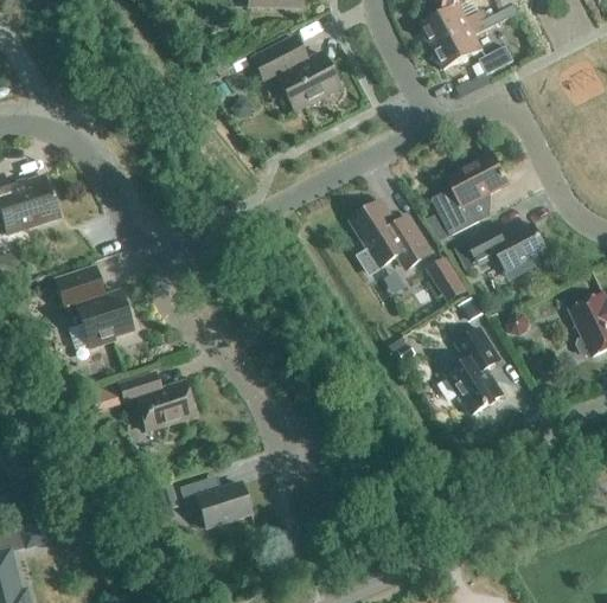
[(493,2),(484,8),(487,15),(498,11),(493,2)]
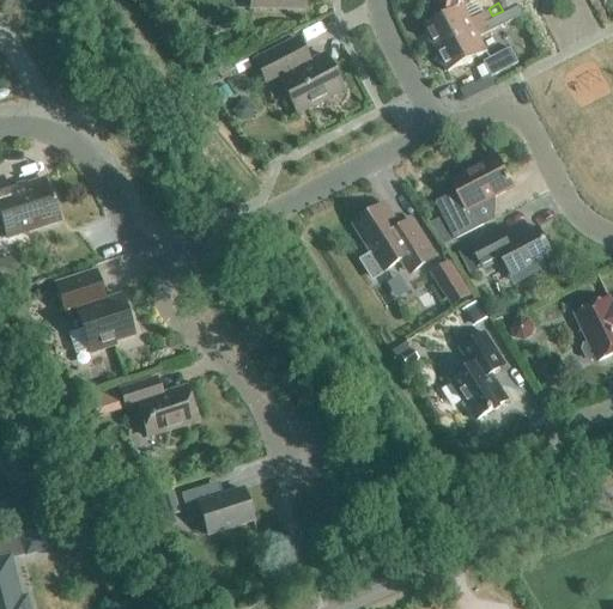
[(424,24),(436,47),(491,18),(486,10),(469,18),(462,4),(461,5),(424,24)]
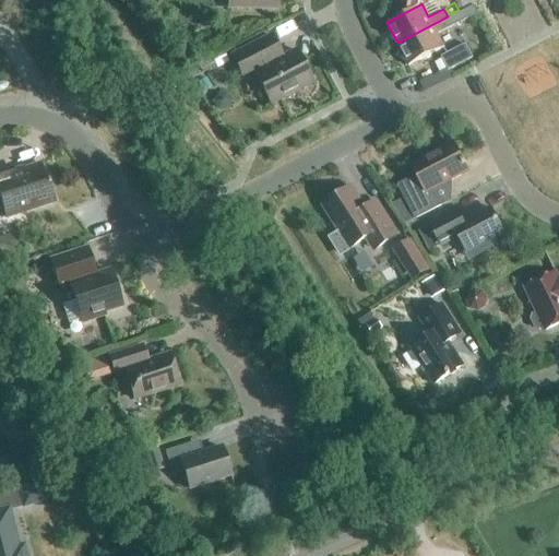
[(452,24),(448,16),(397,43),(408,63),(443,46),(437,33),(452,24)]
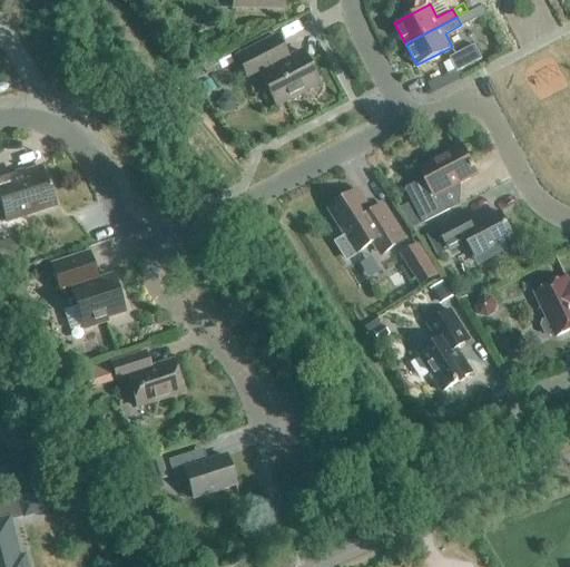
[(258,71),(275,104),(317,82),(300,49),(283,58),(278,49),(282,48),(275,33),(235,54),(247,77),(258,71)]
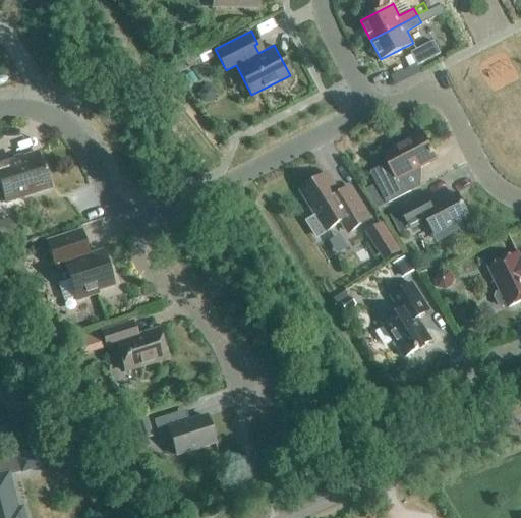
[(417,63),(440,52),(433,39),(411,51),(417,63)]
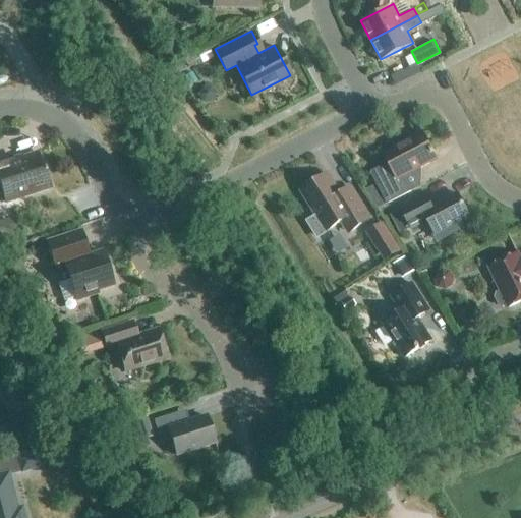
[(170,68),(169,68),(173,75),(175,74),(183,69),(179,62),(170,68)]
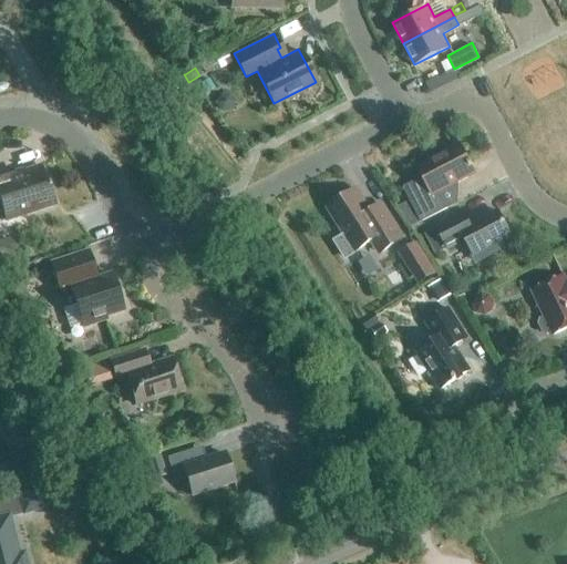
[(402,186),(421,219),(447,205),(440,190),(475,172),(472,164),(473,164),(471,161),(470,161),(460,142),(416,164),(422,175),(402,186)]
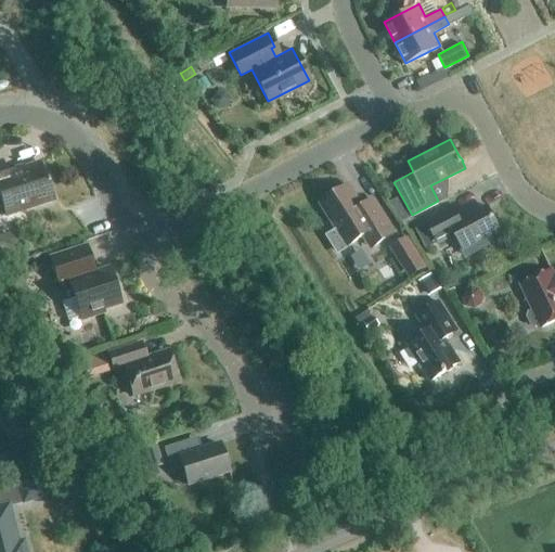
[(53,199),(47,178),(46,179),(39,161),(5,171),(1,159),(0,159),(0,199),(4,214),(53,199)]
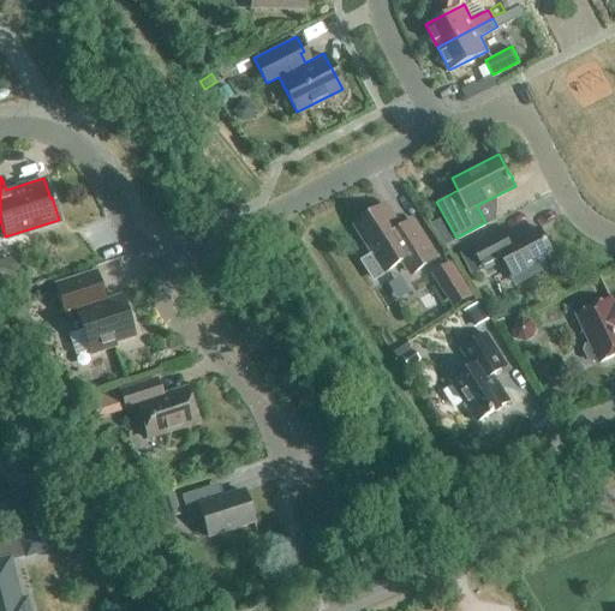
[(412,219),(399,227),(388,209),(359,228),(375,253),(364,259),(375,276),(407,256),(416,269),(436,257),(412,219)]
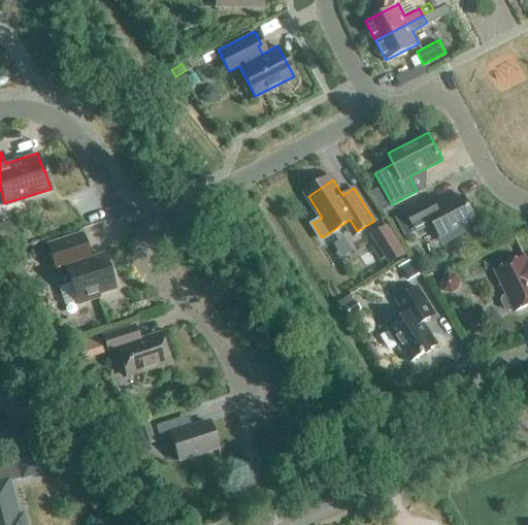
[(429,192),(403,205),(406,210),(395,217),(405,235),(432,221),(440,236),(453,230),(455,235),(479,223),(463,194),(437,207),(429,192)]
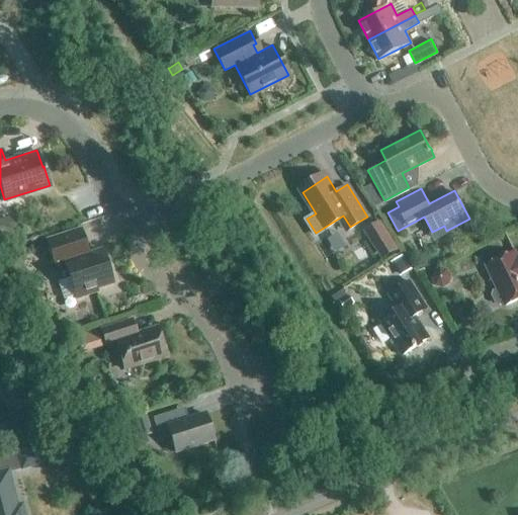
[(10,215),(0,218),(0,237),(16,233),(10,215)]
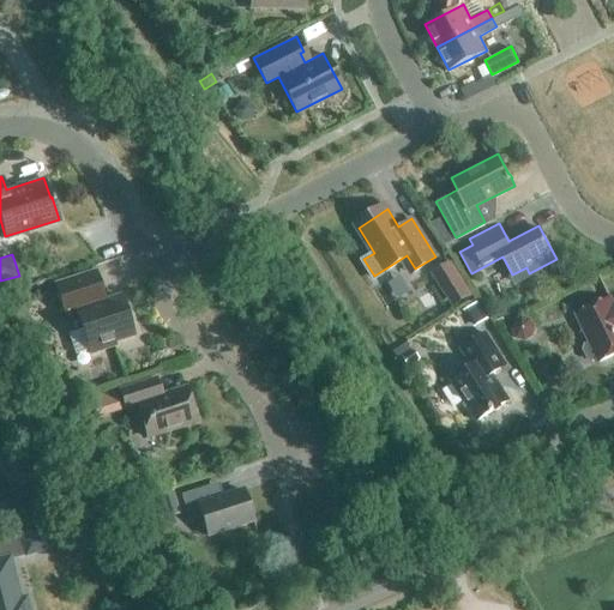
[(451,259),(431,272),(452,306),(473,294),(451,259)]
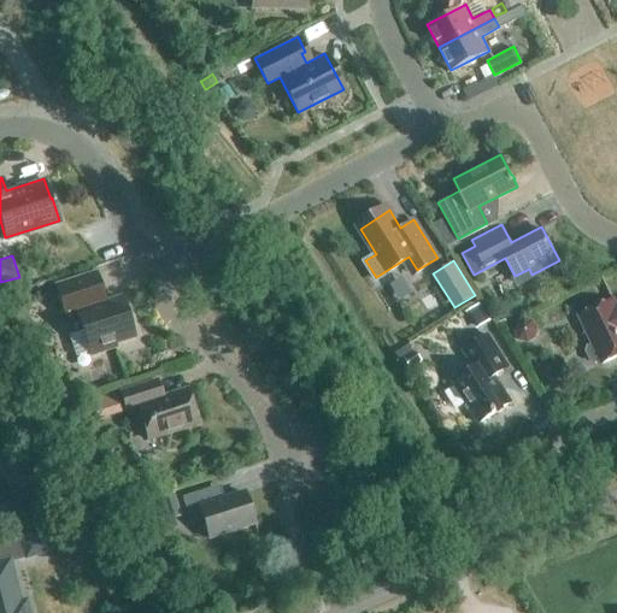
[(133,335),(121,295),(104,301),(94,271),(54,283),(65,314),(76,311),(90,353),(115,345),(113,342),(133,335)]
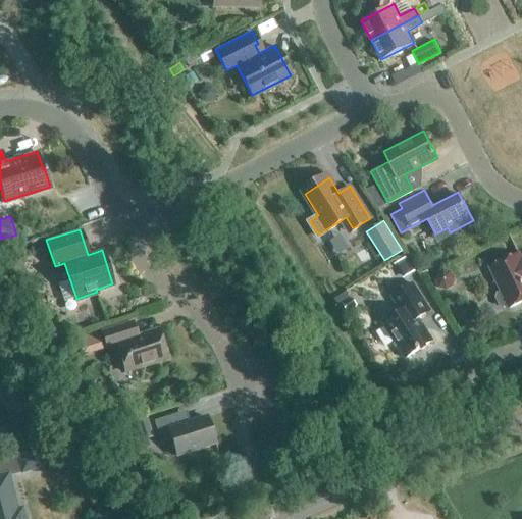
[(521,257),(521,258),(518,252),(489,266),(501,290),(498,292),(496,296),(499,303),(504,305),(507,303),(509,307),(521,300),(521,257)]
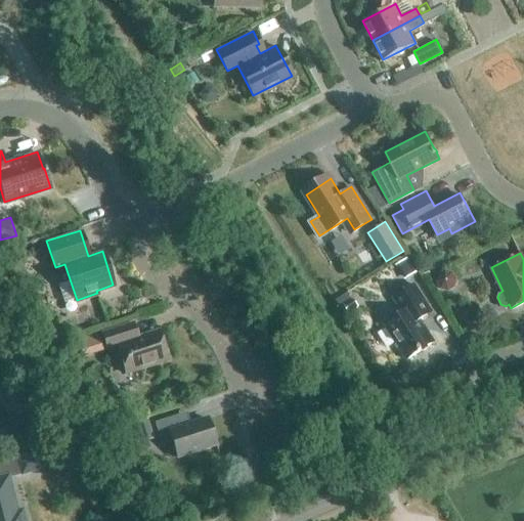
[(481,266),(459,260),(453,278),(476,285),(481,266)]
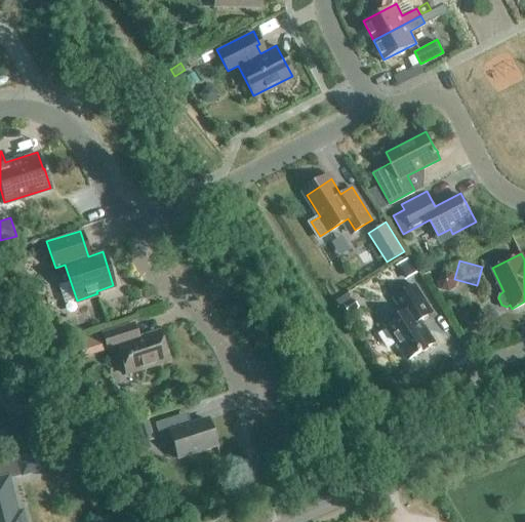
[(433,311),(415,283),(394,297),(403,312),(385,324),(407,358),(435,340),(420,318),(433,311)]
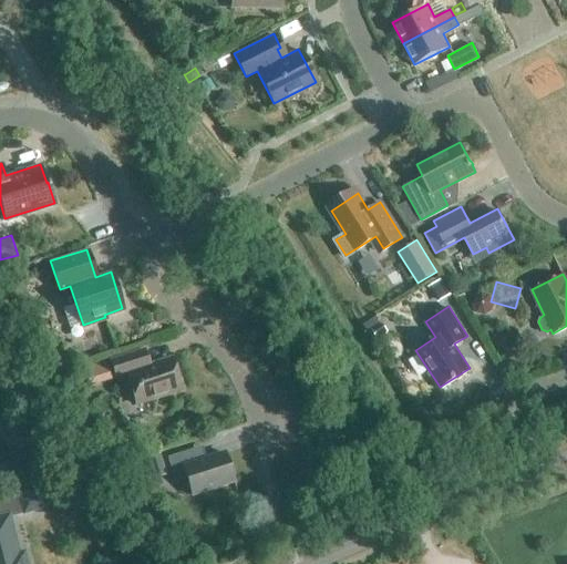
[(144,348),(110,359),(115,376),(126,372),(136,402),(181,388),(171,357),(148,363),(144,348)]
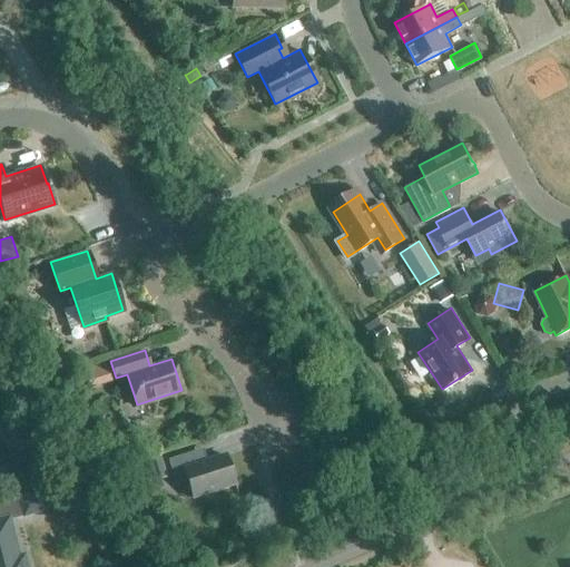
[(194,449),(167,458),(175,484),(187,480),(192,496),(234,482),(225,453),(198,462),(194,449)]
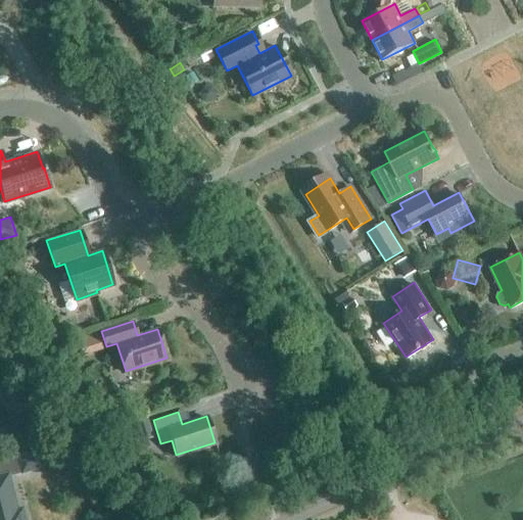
[(132,421),(139,440),(153,435),(146,416),(134,420),(132,421)]
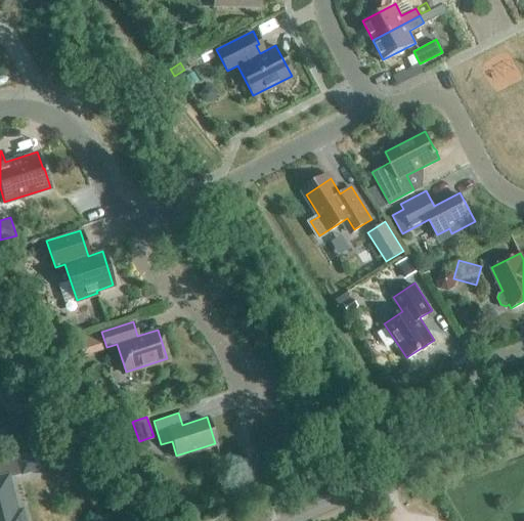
[(37,453),(17,460),(22,472),(41,466),(37,453)]
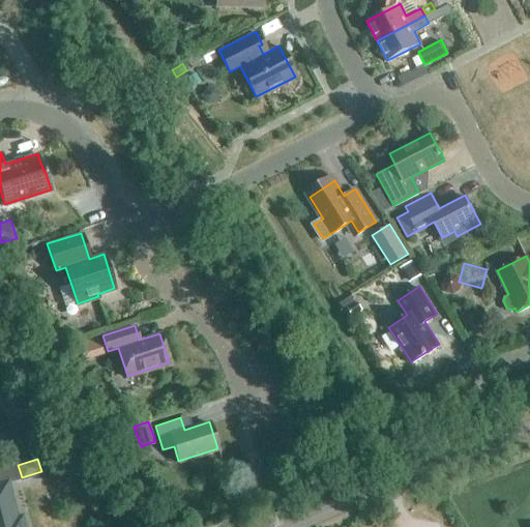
[(0,526),(23,526),(21,517),(16,518),(6,481),(0,482),(0,526)]
